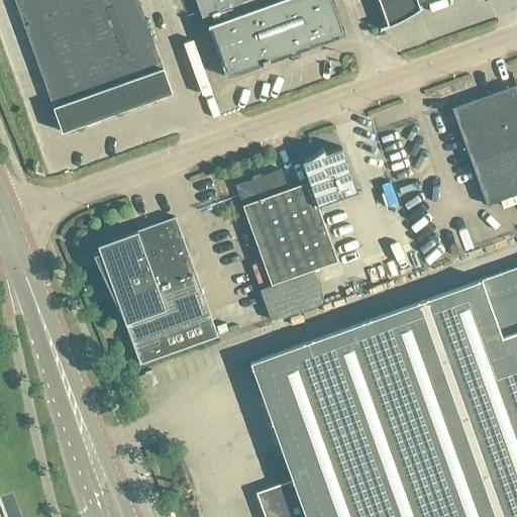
[(172,92),(138,0),(14,0),(62,131),(172,92)]
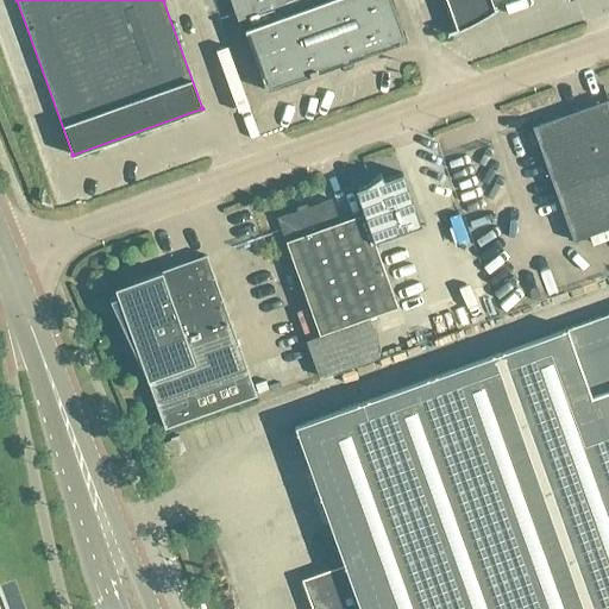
[(230,0),(242,31),(244,30),(265,89),(274,87),(293,80),(309,74),(338,63),(339,68),(343,70),(352,67),(353,63),(352,58),(380,49),(399,42),(407,39),(393,0),(230,0)]
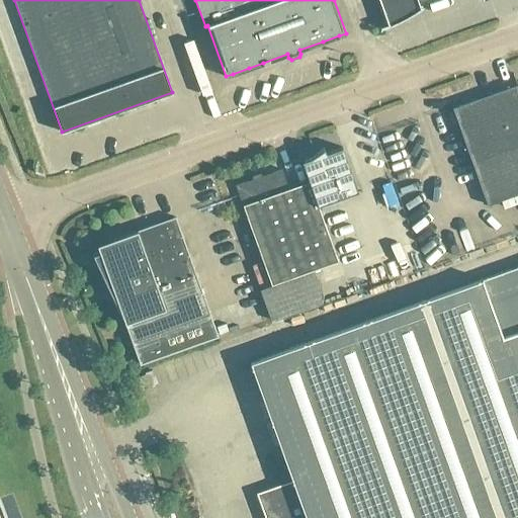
[(378,0),(387,24),(380,26),(380,28),(390,25),(399,21),(407,17),(415,12),(423,7),(422,6),(420,6),(419,3),(428,0),(378,0)]
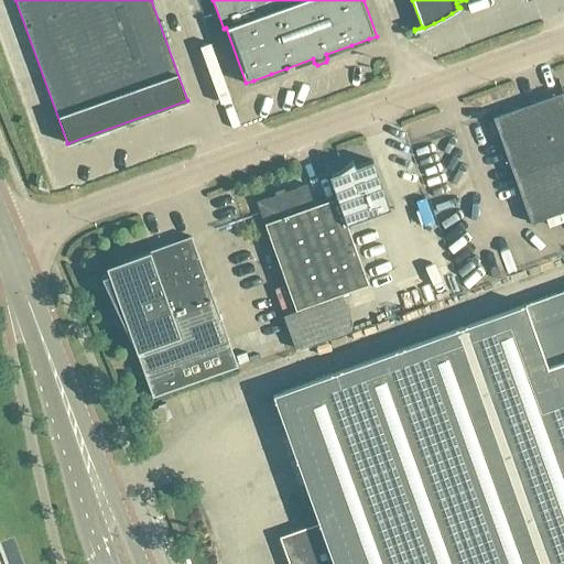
[(563,210),(563,93),(559,79),(557,79),(562,91),(523,106),(521,101),(520,101),(522,108),(512,112),(511,110),(497,116),(503,136),(500,138),(531,223),(563,210)]
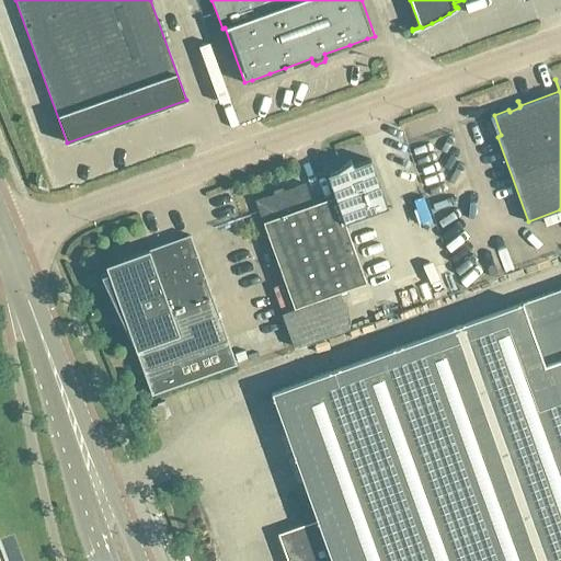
[(327,173),(335,195),(344,221),(388,205),(370,158),(353,164),(350,160),(335,170),(327,173)]
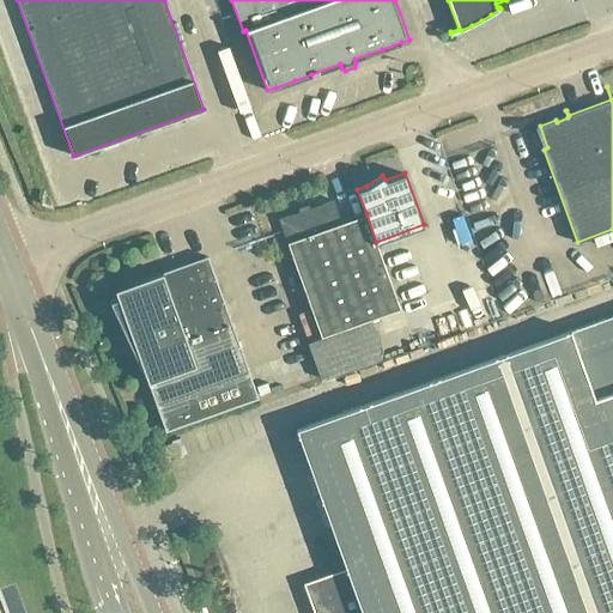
[(376,242),(366,213),(341,222),(333,200),(309,207),(310,212),(301,216),(299,212),(279,219),(321,337),(308,340),(321,380),(382,358),(370,323),(401,313),(376,242)]
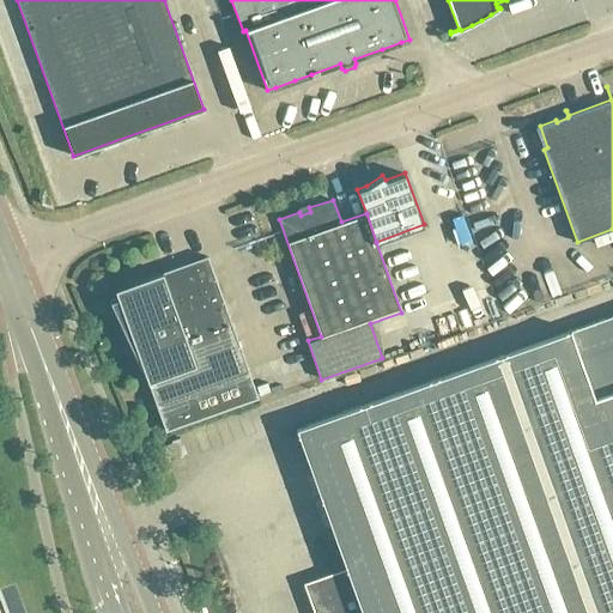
[(258,398),(207,256),(135,281),(139,291),(119,298),(165,431),(258,398)]
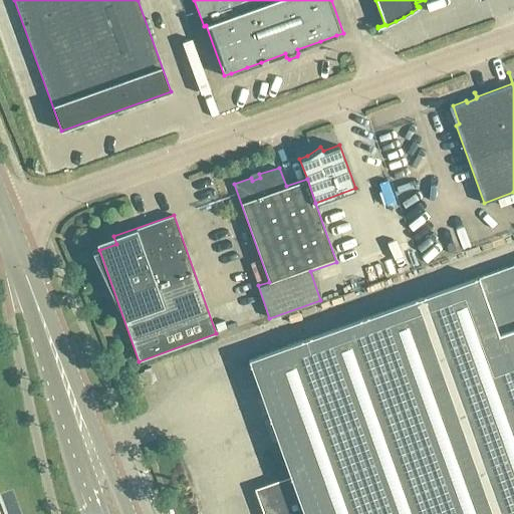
[(513,513),(513,264),(477,278),(477,276),(475,277),(476,278),(248,360),(291,477),(256,490),(264,513),(513,513)]
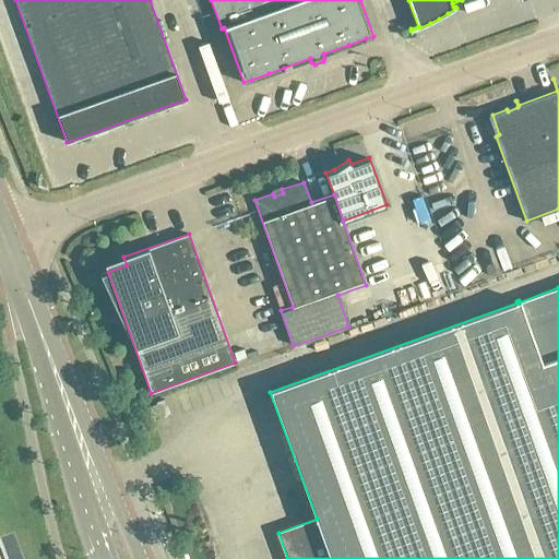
[(244,347),(232,352),(235,360),(247,356),(244,347)]
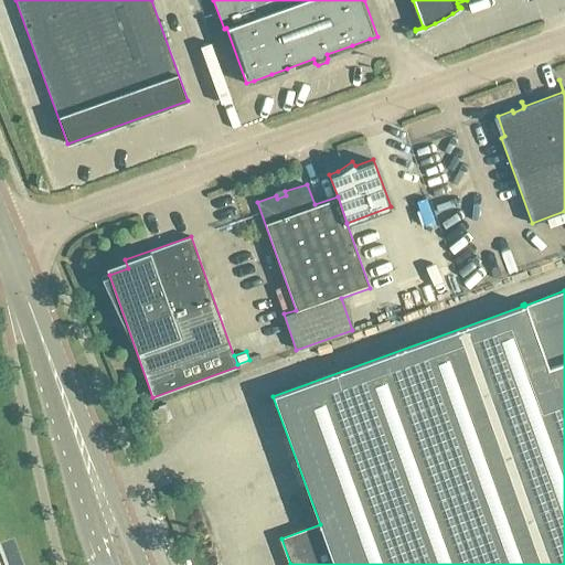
[(163,423),(158,408),(148,412),(153,427),(163,423)]
